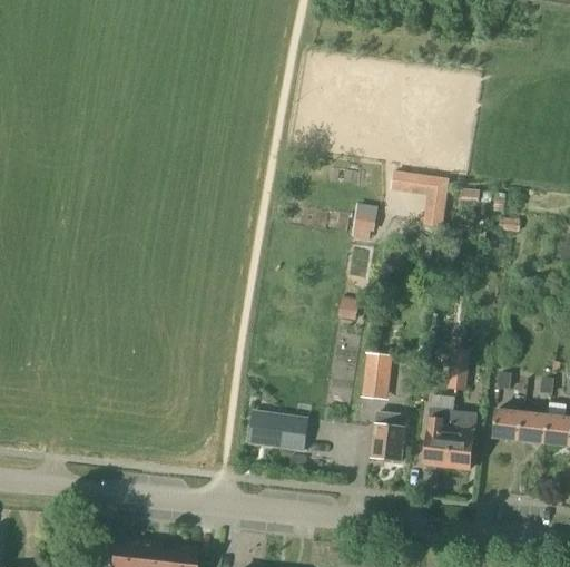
[(442,226),(448,177),(394,170),(392,184),(432,189),(428,224),(442,226)]
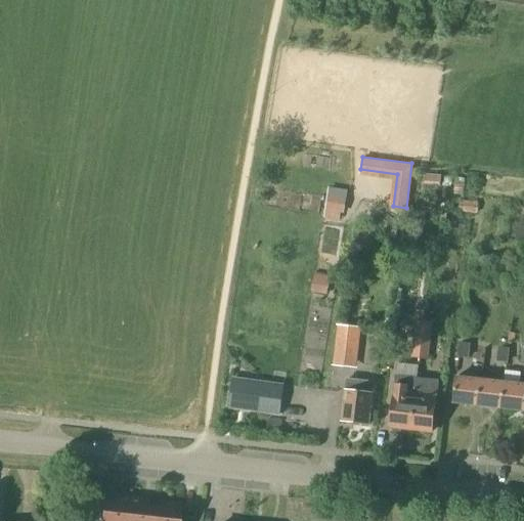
[(344,211),(347,188),(328,185),(323,216),(339,218),(340,211),(344,211)]
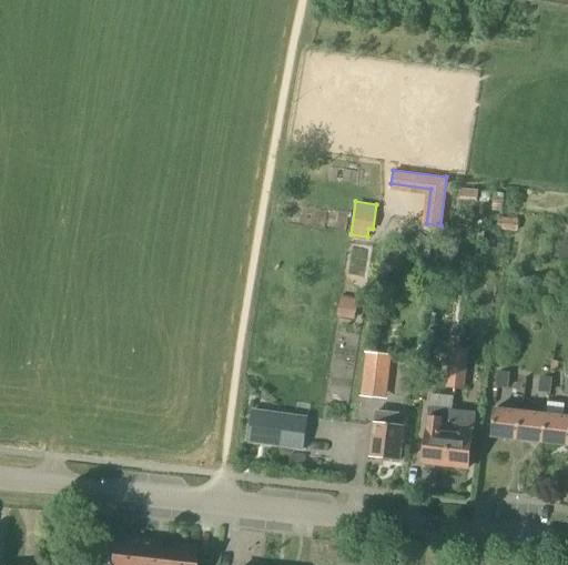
[(516,229),(517,218),(497,215),(496,226),(516,229)]
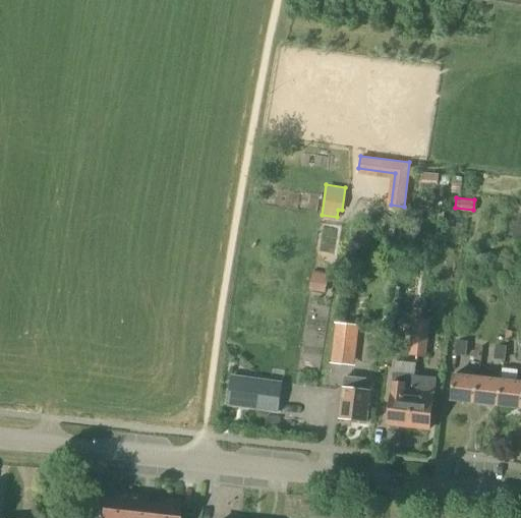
[(325,291),(328,272),(311,270),(308,288),(325,291)]
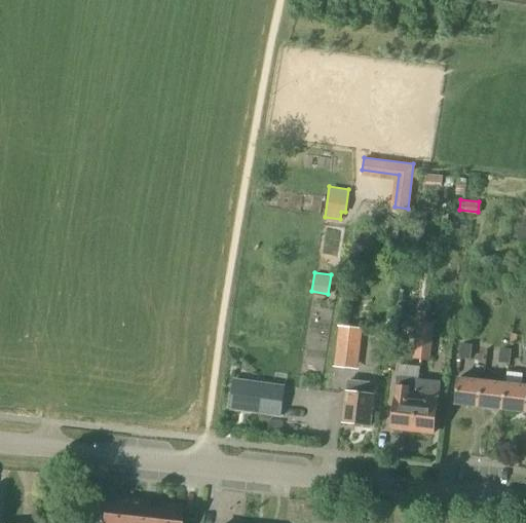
[(428,359),(433,322),(417,320),(413,357),(428,359)]
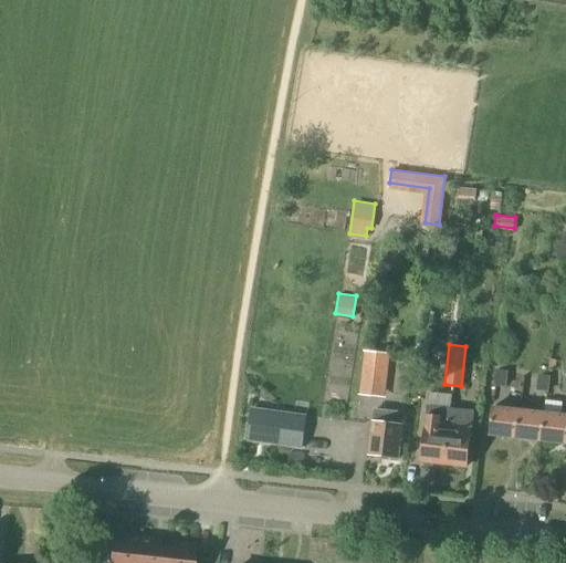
[(385,396),(389,352),(364,348),(358,393),(385,396)]
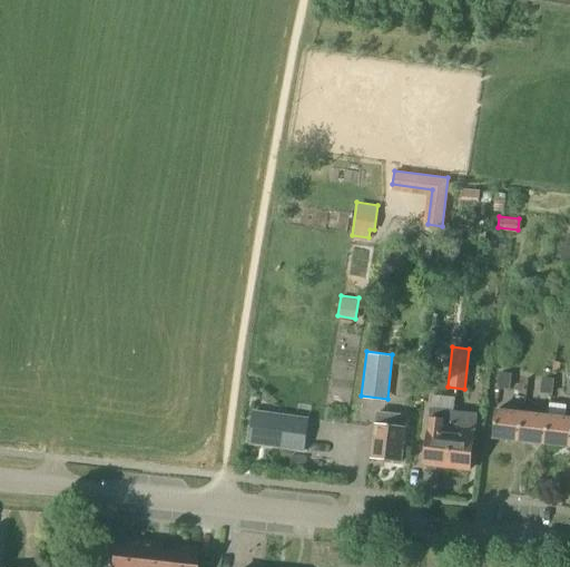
[(551,393),(553,377),(551,377),(552,369),(540,368),(539,377),(541,377),(539,392),(551,393)]
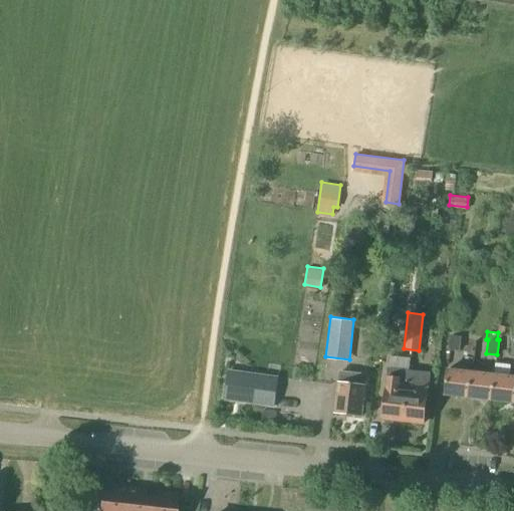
[(459,349),(460,334),(450,333),(448,348),(459,349)]
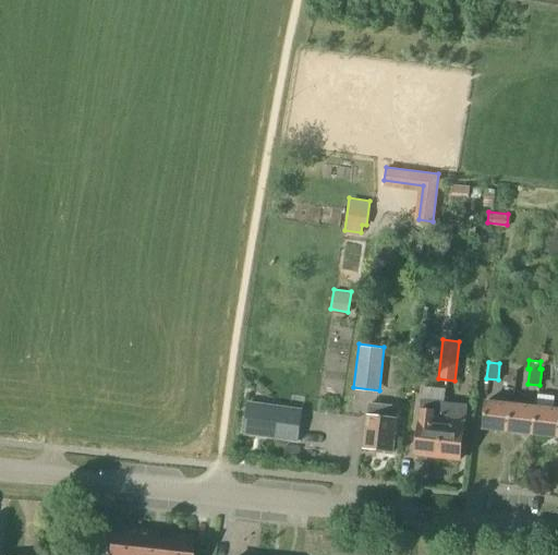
[(534,433),(538,394),(537,393),(536,403),(512,401),(509,430),(534,433)]
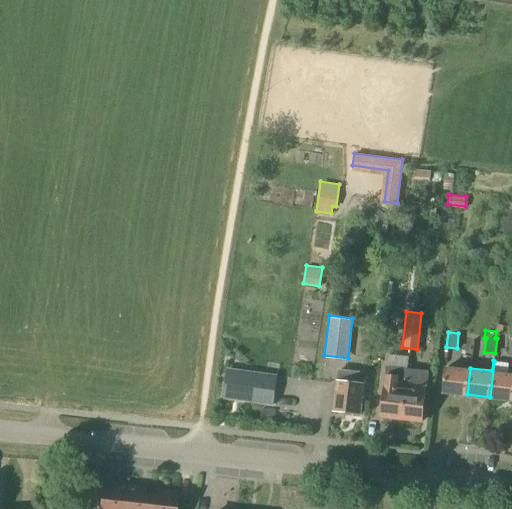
[(494,361),(490,397),(511,399),(511,372),(507,372),(508,362),(494,361)]
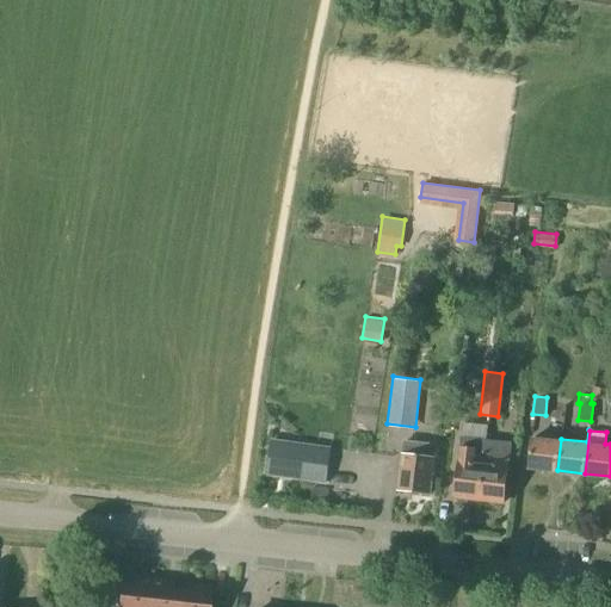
[(480,497),(487,438),(463,435),(456,494),(480,497)]
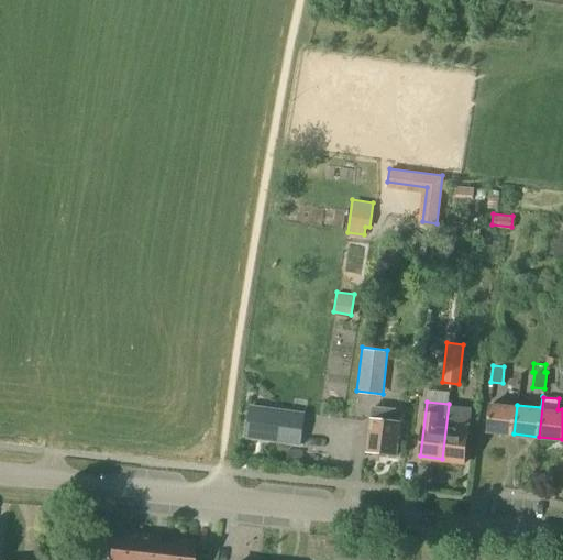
[(514,434),(517,405),(490,402),(487,430),(514,434)]
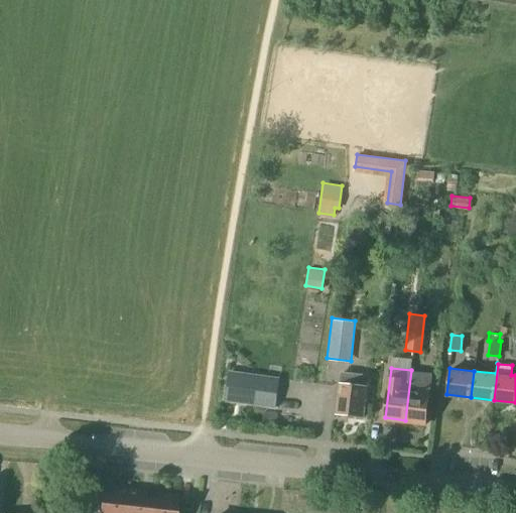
[(364,415),(367,385),(368,374),(340,370),(339,382),(340,382),(337,412),(364,415)]
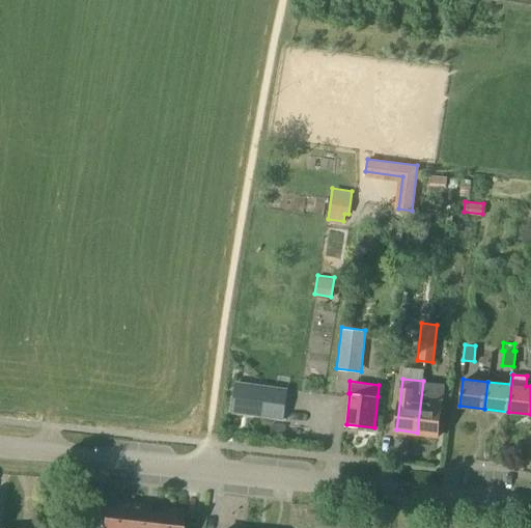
[(423,381),(417,433),(439,435),(444,384),(423,381)]
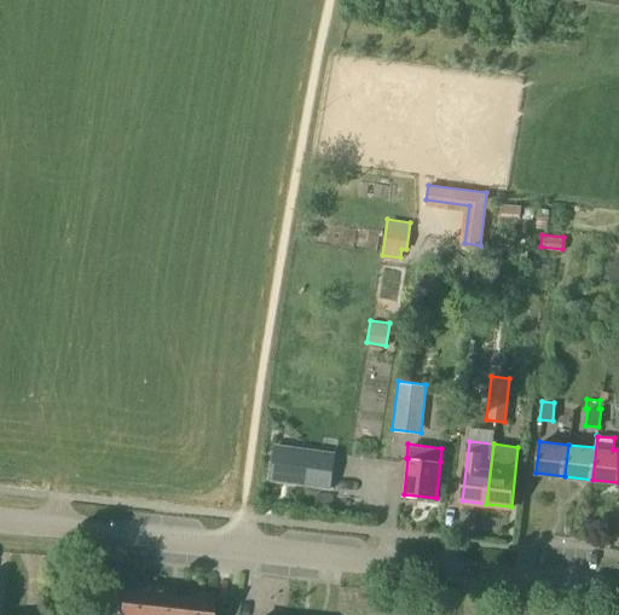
[(149,614),(152,586),(136,584),(134,590),(122,589),(119,614),(149,614)]
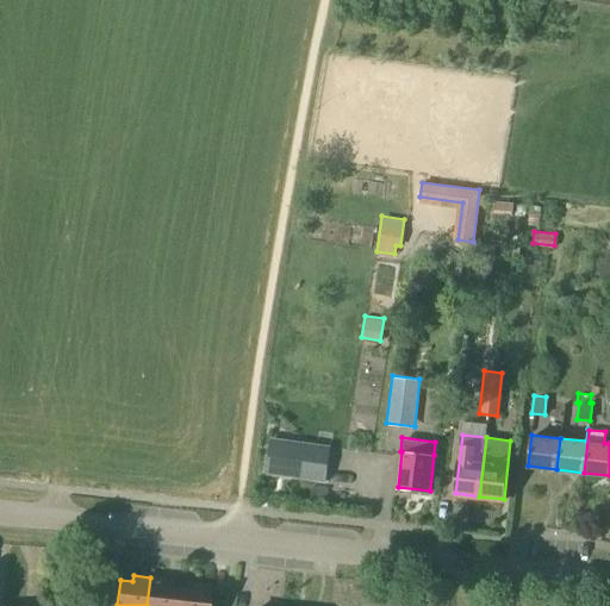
[(175,605),(179,587),(167,586),(168,579),(150,578),(147,605),(175,605)]
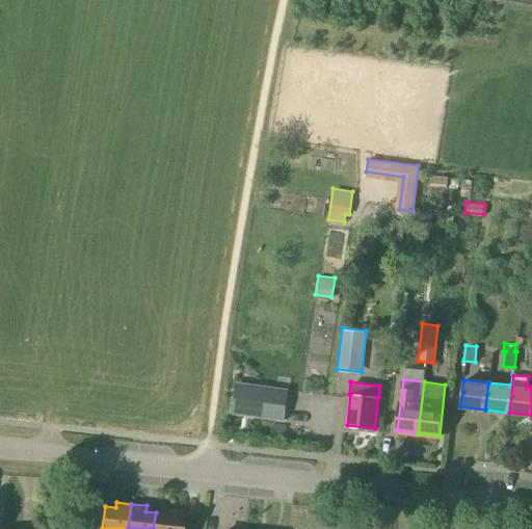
[(156,512),(153,528),(180,528),(182,509),(166,508),(165,513),(156,512)]
